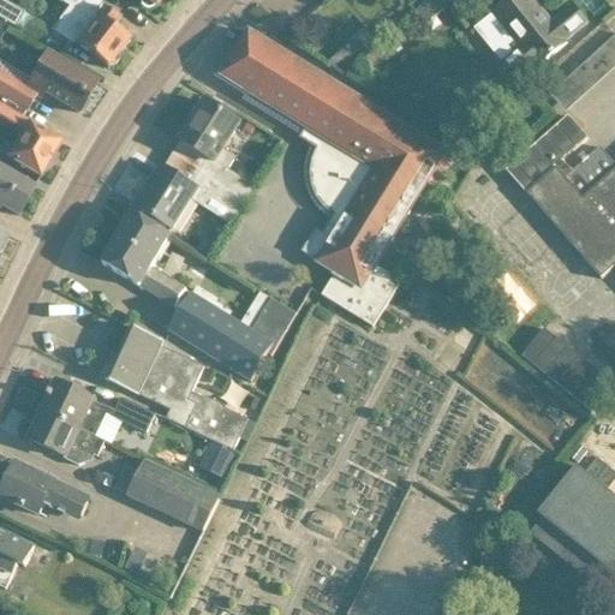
[(77,0),(70,10),(53,33),(75,47),(76,46),(89,55),(108,70),(111,66),(114,66),(118,61),(118,57),(120,53),(119,52),(127,41),(112,29),(118,22),(102,10),(106,6),(95,0),(77,0)]
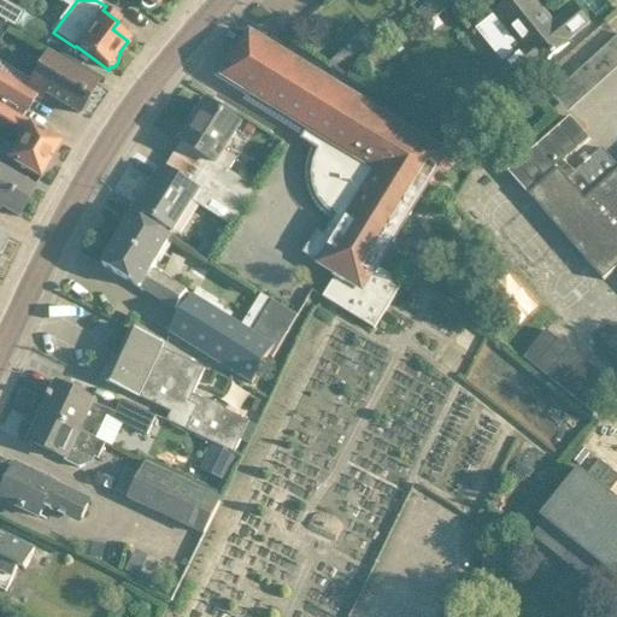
[(152,11),(154,9),(156,9),(162,0),(139,0),(139,1),(139,4),(139,7),(141,10),(144,12),(146,12),(150,12),(152,11)]
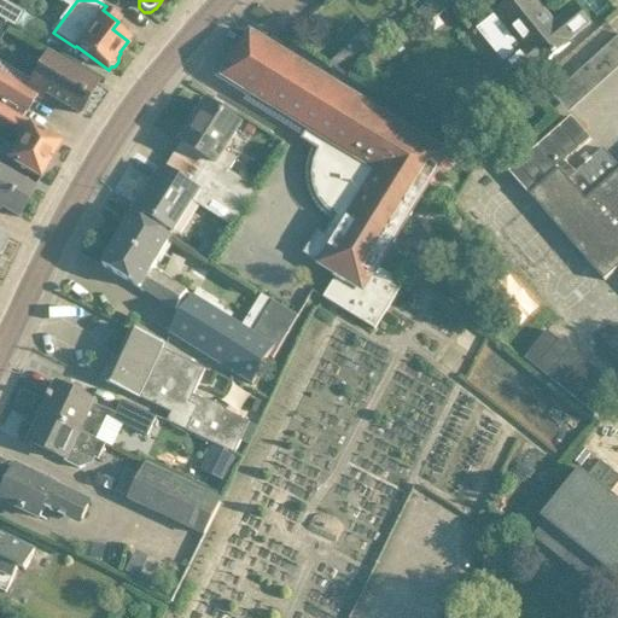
[(453,6),(447,0),(436,0),(419,16),(429,27),(453,6)]
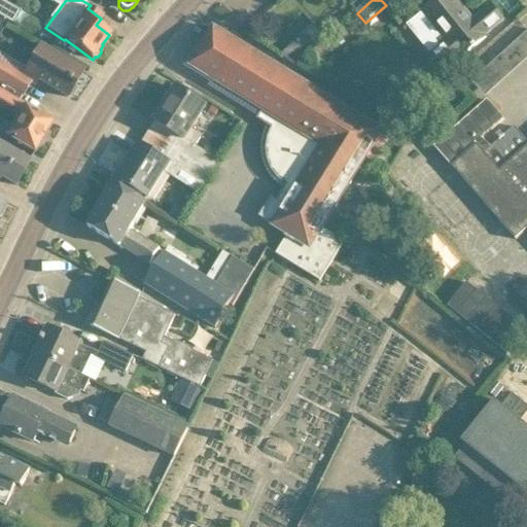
[(460,59),(470,50),(486,37),(485,36),(502,22),(491,7),(473,22),(455,0),(433,0),(421,10),(422,12),(407,26),(442,70),(458,57),(460,59)]
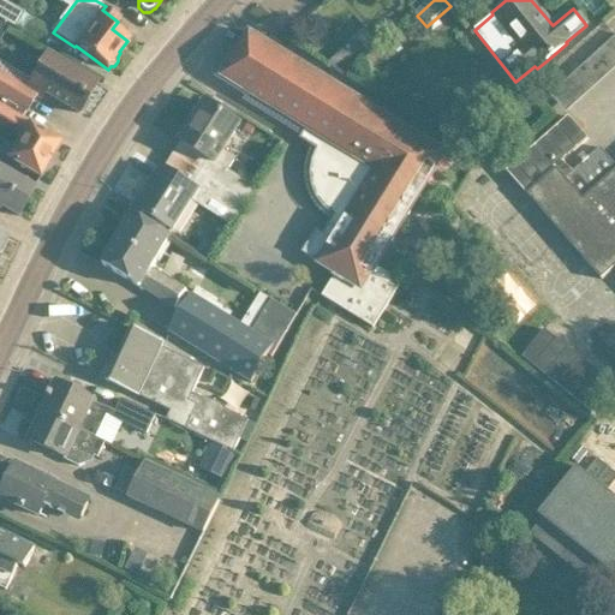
[(24,15),(15,29),(41,46),(51,30),(24,15)]
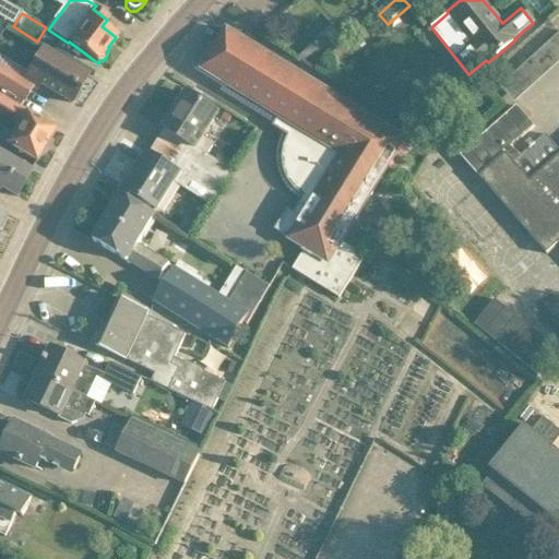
[(225,35),(202,71),(221,82),(273,115),(278,118),(273,128),(288,138),(286,143),(284,149),(283,155),(283,161),(283,167),(284,173),(286,178),(289,183),(293,188),(297,192),(302,197),(292,213),(287,211),(276,230),(289,238),(288,239),(307,250),(294,271),(300,275),(306,278),(341,299),(353,278),(355,275),(367,256),(343,241),(367,202),(405,141),(246,42),(227,30),(225,35)]
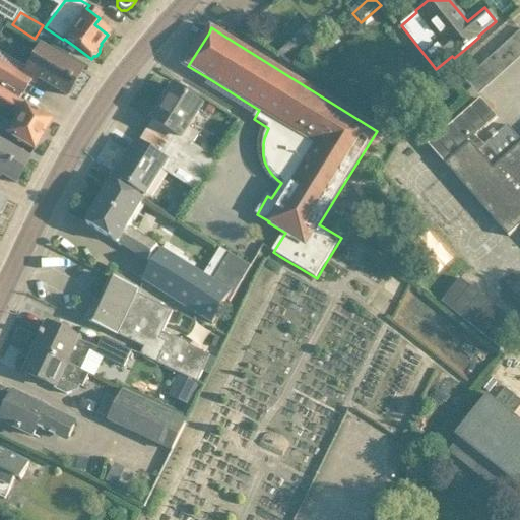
[(0,82),(22,95),(30,82),(35,84),(38,79),(67,96),(82,71),(65,61),(38,45),(20,74),(0,62),(0,82)]
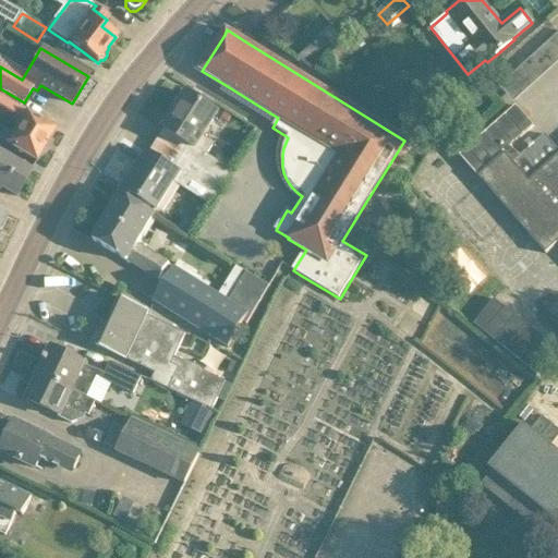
[(0,129),(11,135),(5,145),(17,153),(36,164),(56,131),(21,109),(24,102),(0,88),(0,129)]
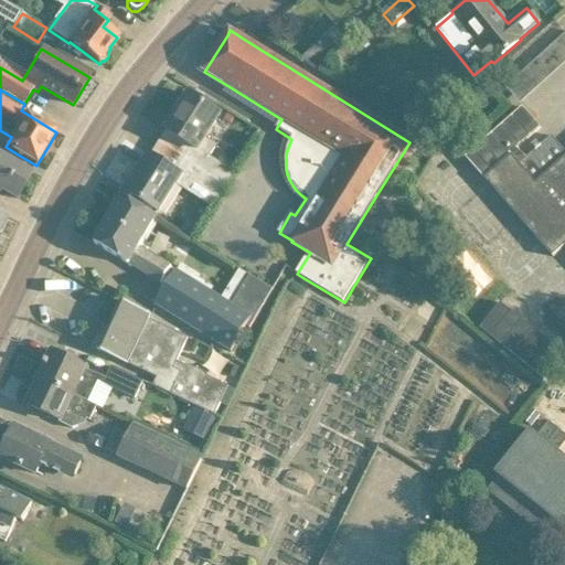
[(167,129),(166,130),(171,134),(192,147),(183,161),(201,171),(224,185),(233,172),(209,157),(215,146),(204,139),(220,114),(208,106),(189,94),(179,112),(183,115),(172,132),(167,129)]
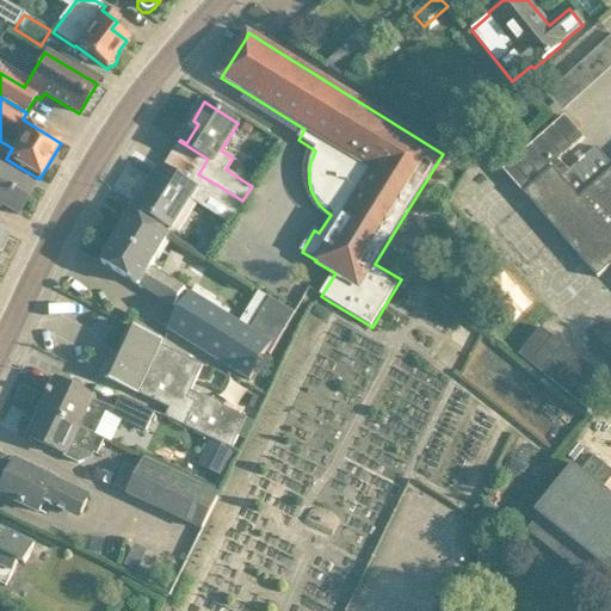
[(610,164),(597,148),(585,159),(580,153),(575,158),(579,162),(569,171),(559,161),(585,139),(565,117),(504,171),(598,278),(610,265),(610,164)]
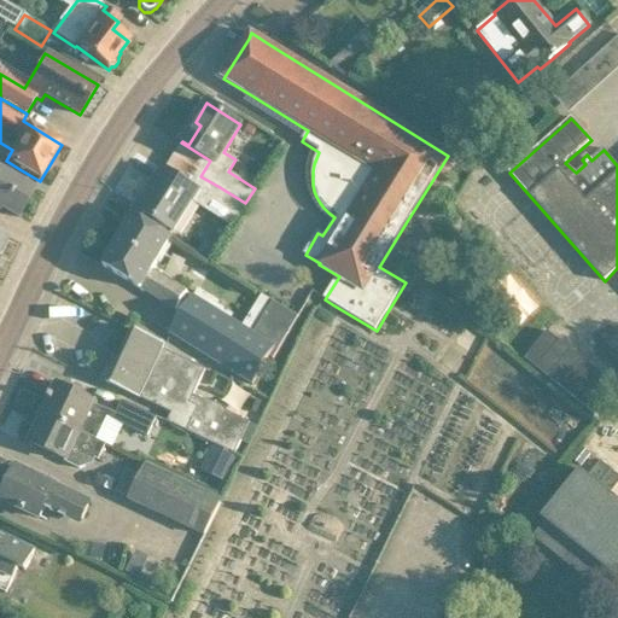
[(35,188),(15,176),(0,167),(0,208),(18,219),(35,188)]
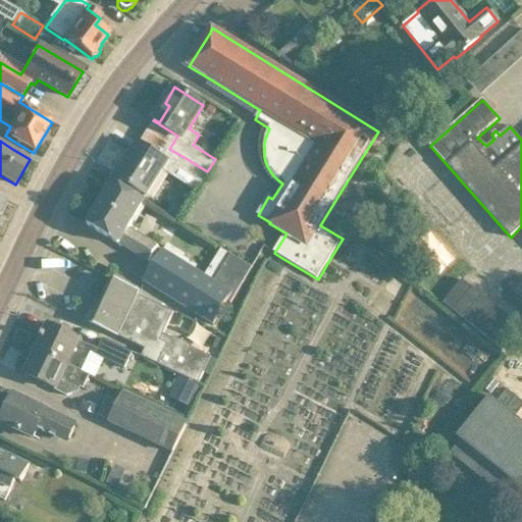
[(161,170),(170,175),(196,192),(200,186),(199,185),(207,171),(169,149),(163,159),(139,144),(117,177),(146,195),(161,170)]
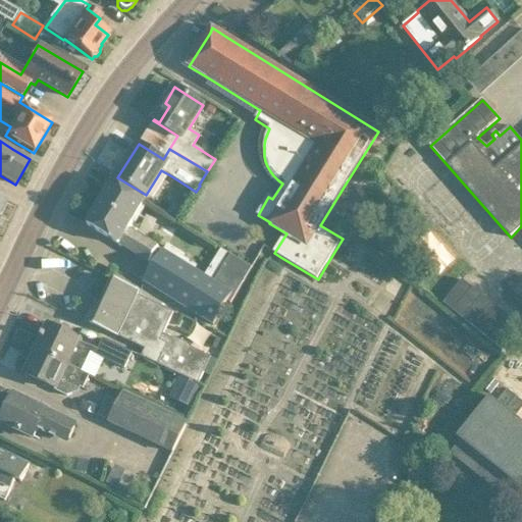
[(146,202),(132,193),(114,183),(88,225),(148,263),(157,248),(128,230),(146,202)]
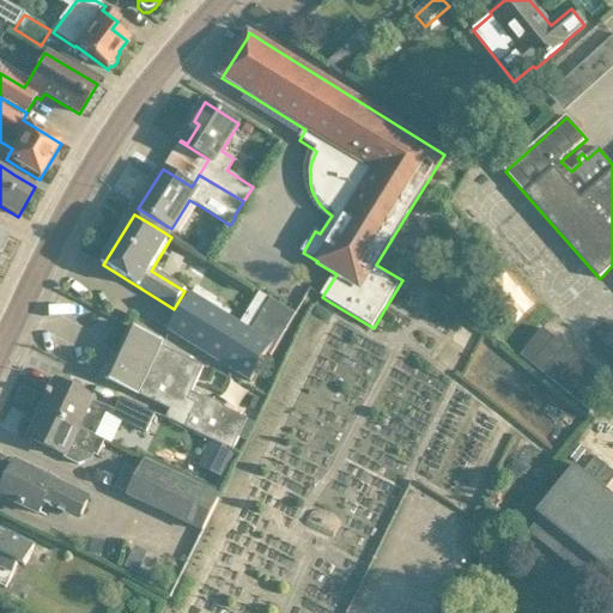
[(249,381),(267,353),(271,356),(297,316),(271,299),(252,332),(193,295),(170,331),(249,381)]
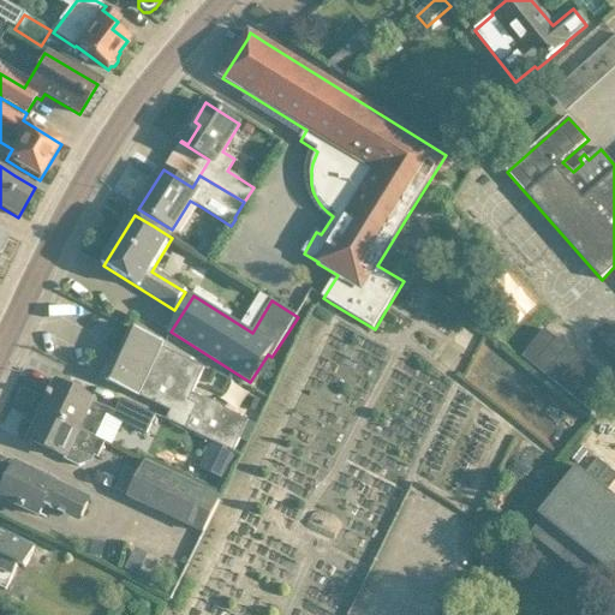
[(509,352),(580,408),(601,382),(530,327),(509,352)]
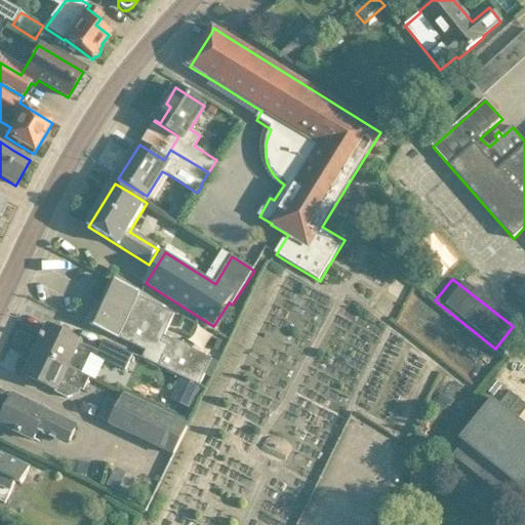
[(84,323),(104,331),(146,352),(143,359),(199,387),(212,360),(193,351),(189,347),(186,345),(180,342),(173,341),(164,337),(175,314),(140,297),(142,294),(112,280),(101,305),(94,301),(84,323)]
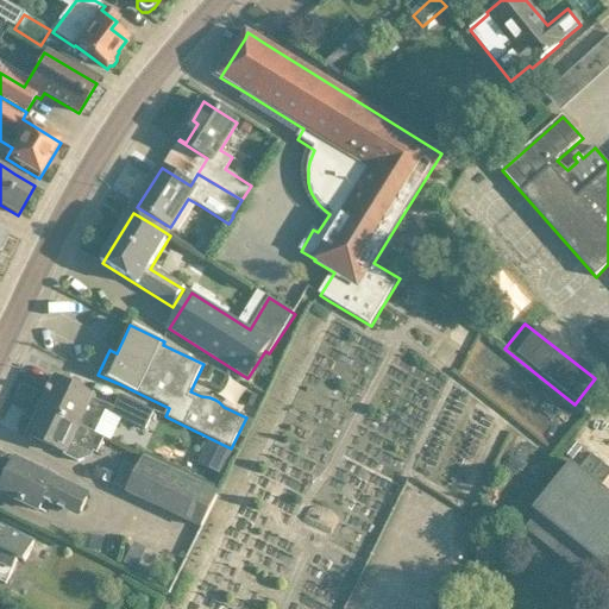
[(43,408),(95,433),(101,420),(106,410),(148,429),(156,412),(120,395),(114,407),(57,380),(43,408)]
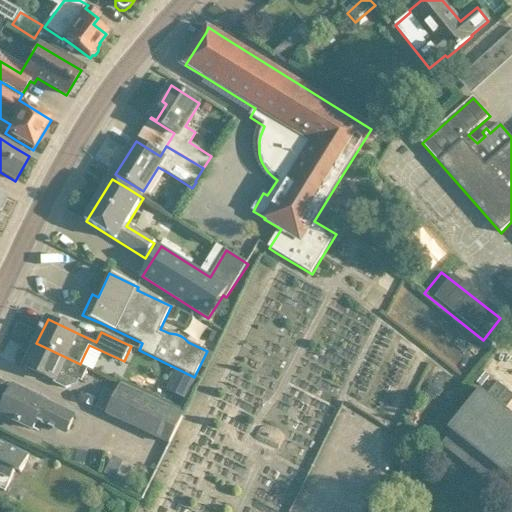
[(25,367),(43,376),(54,382),(54,383),(66,389),(77,385),(79,380),(82,381),(88,368),(80,364),(36,343),(25,367)]
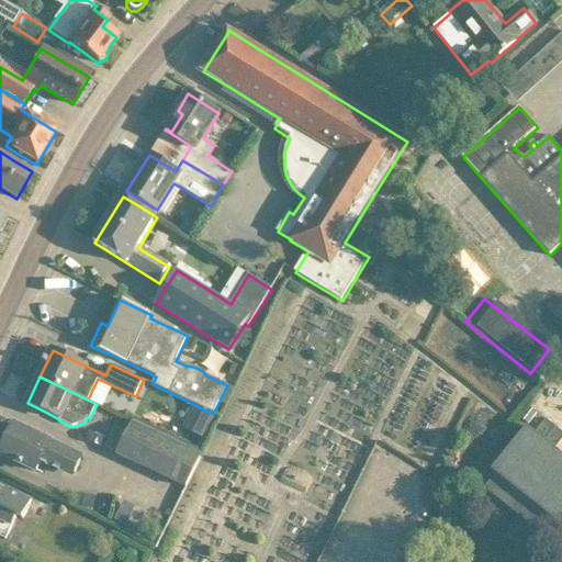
[(498,473),(486,489),(542,532),(552,519),(561,527),(561,454),(554,449),(561,439),(561,433),(547,419),(536,434),(529,428),(494,471),(498,473)]
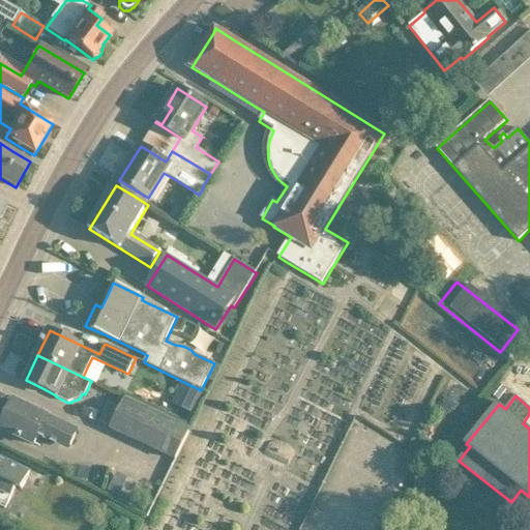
[(175,461),(190,430),(126,399),(111,431),(175,461)]
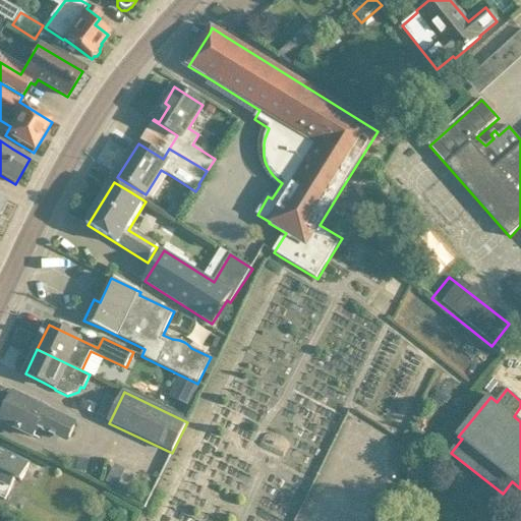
[(88,412),(95,415),(103,397),(95,393),(88,412)]
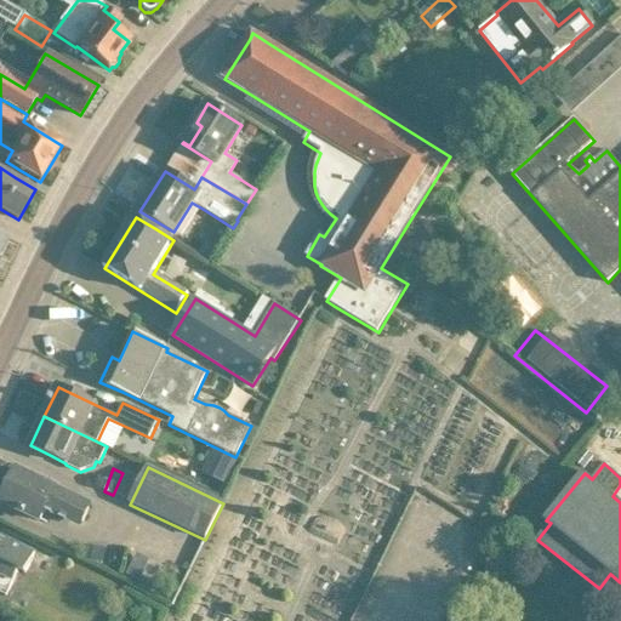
[(17,469),(1,502),(41,522),(47,508),(53,512),(51,516),(78,529),(80,528),(81,525),(91,505),(17,469)]
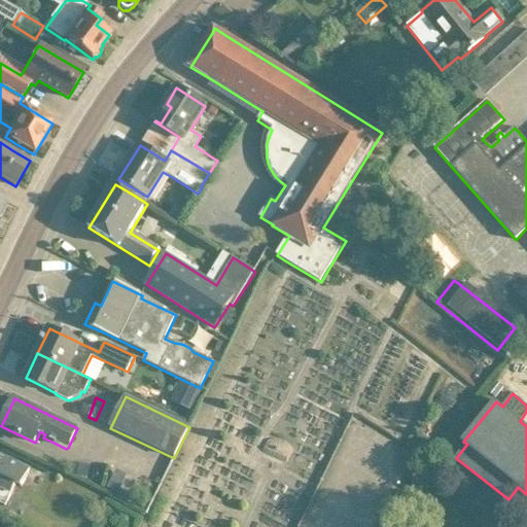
[(30,470),(13,462),(0,455),(0,503),(5,506),(15,485),(22,487),(30,470)]
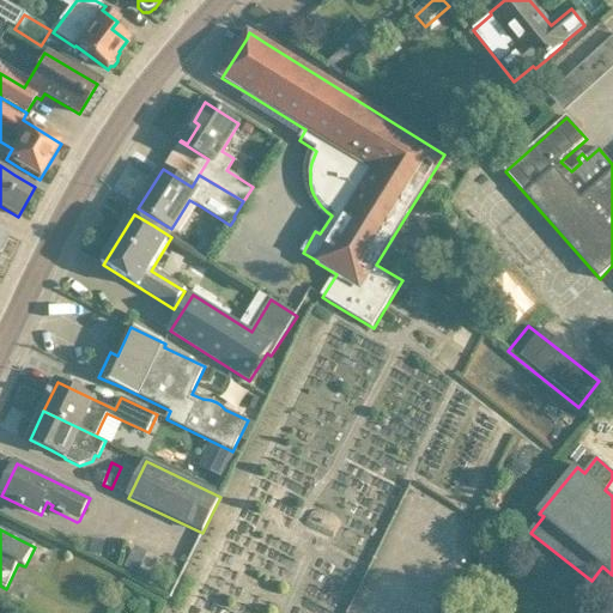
[(86,541),(85,551),(102,553),(103,541),(91,539),(86,541)]
